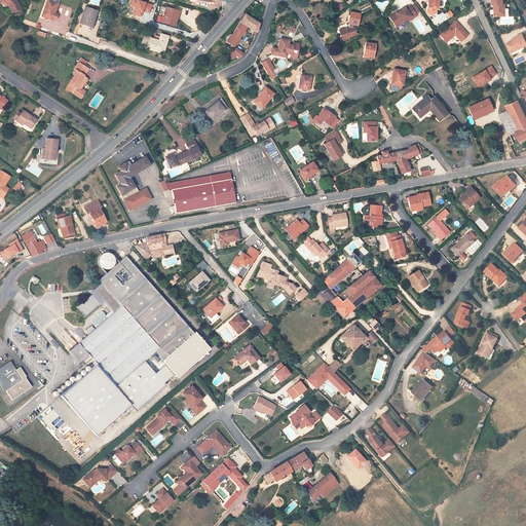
[(0,0),(0,2),(1,1),(2,1),(8,5),(12,13),(21,9),(15,0),(0,0)]
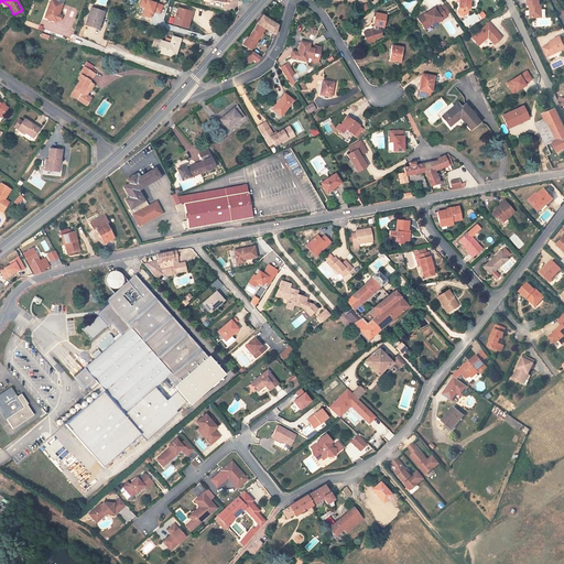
[(51,0),(44,18),(55,22),(56,20),(62,3),(51,0)]
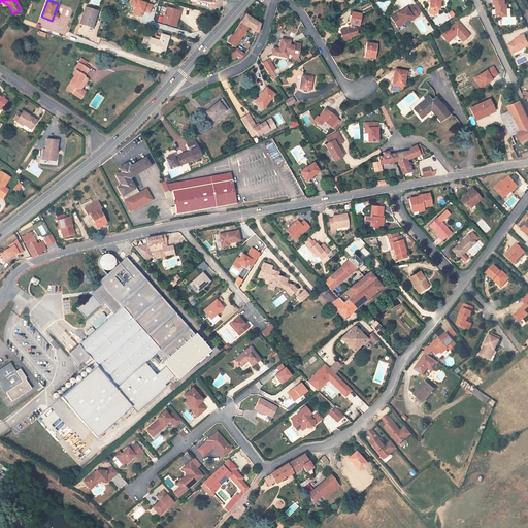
[(430,0),(430,2),(430,8),(439,9),(439,0),(430,0)]
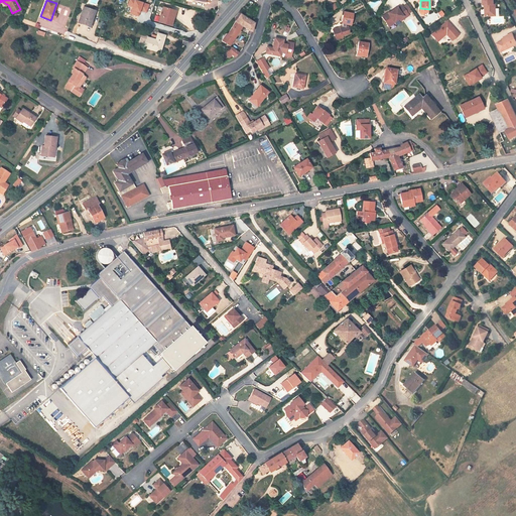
[(493,0),(483,0),(483,5),(485,5),(485,16),(494,15),(494,9),(496,9),(495,4),(494,4),(493,0)]
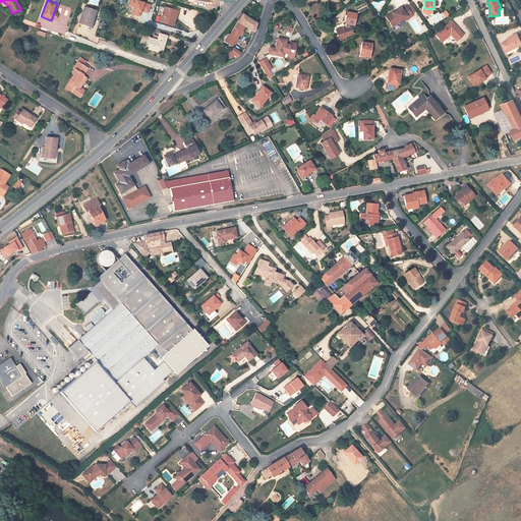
[(392,12),(386,17),(393,26),(399,22),(398,22),(403,19),(406,16),(408,18),(413,15),(406,5),(401,8),(394,12),(393,13),(392,12)]
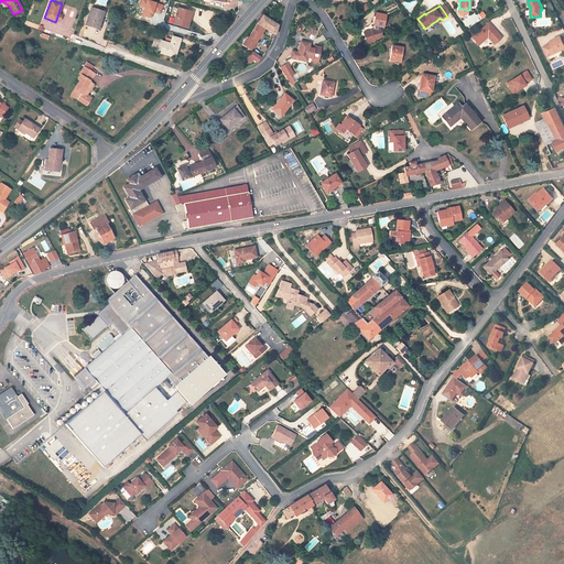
[(173,24),(185,28),(191,12),(173,7),(172,12),(176,14),(173,24)]
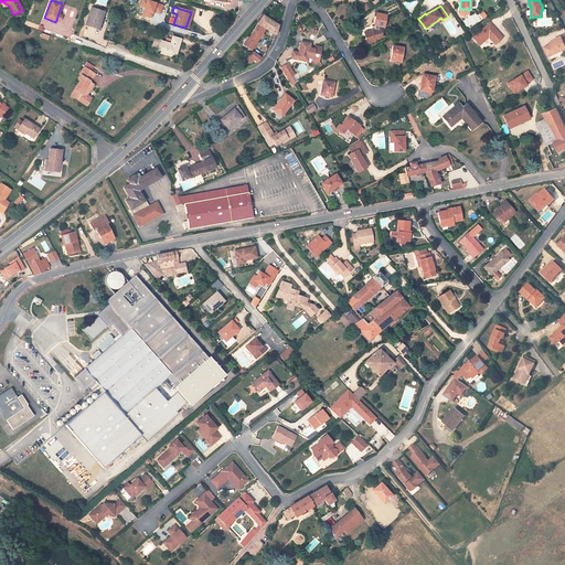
[(104,12),(92,8),(85,25),(100,30),(103,22),(100,21),(104,12)]
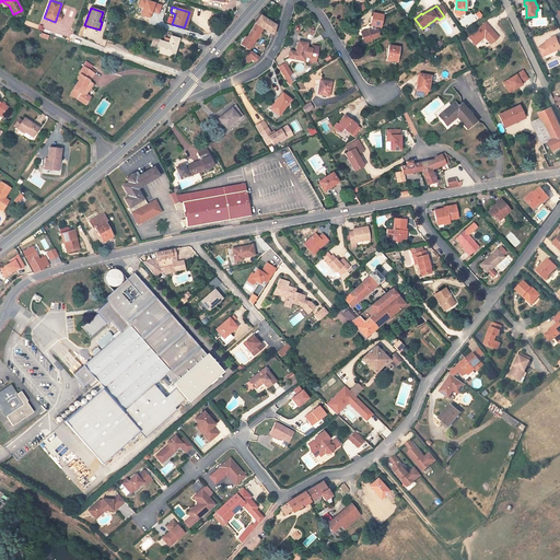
[(381,27),(383,15),(373,13),(371,25),(372,26),(371,30),(361,33),(363,41),(365,39),(366,43),(372,41),(372,39),(380,36),(377,31),(377,27),(381,27)]
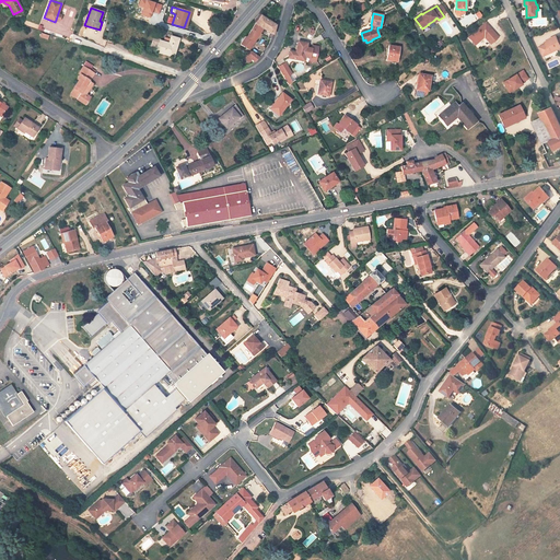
[(273,35),(276,25),(260,15),(257,22),(256,23),(263,27),(270,33),(273,35)]
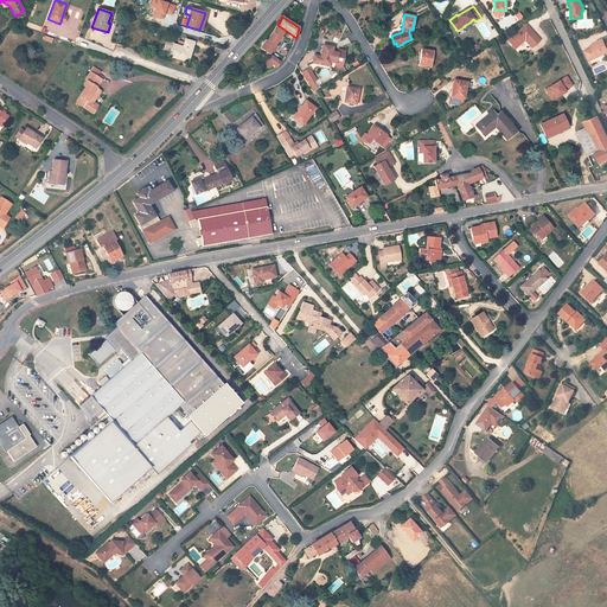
[(368,27),(371,33),(377,30),(376,27),(379,25),(378,21),(368,27)]
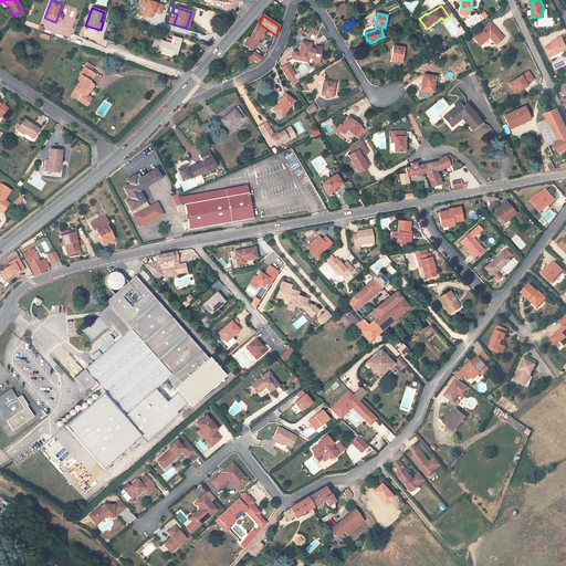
[(248,37),(242,45),(251,51),(260,38),(261,39),(264,34),(262,33),(265,28),(259,23),(250,38),(248,37)]
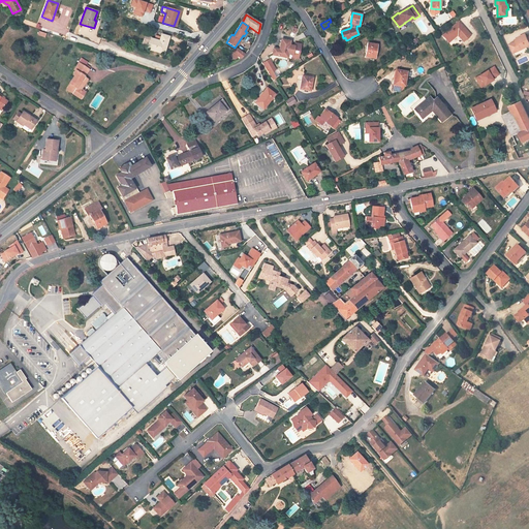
[(442,35),(446,40),(447,38),(450,38),(452,40),(458,35),(464,41),(470,35),(458,22),(442,35)]
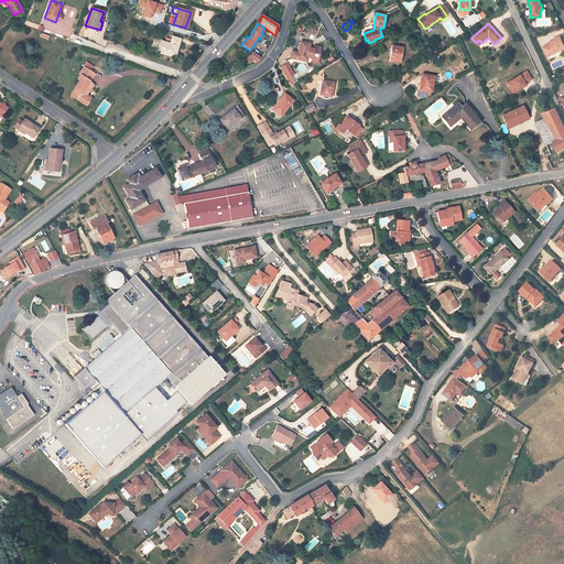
[(156,52),(173,57),(175,50),(177,51),(181,40),(172,36),(172,38),(171,43),(170,44),(161,41),(161,39),(155,36),(152,44),(159,46),(158,49),(156,52)]
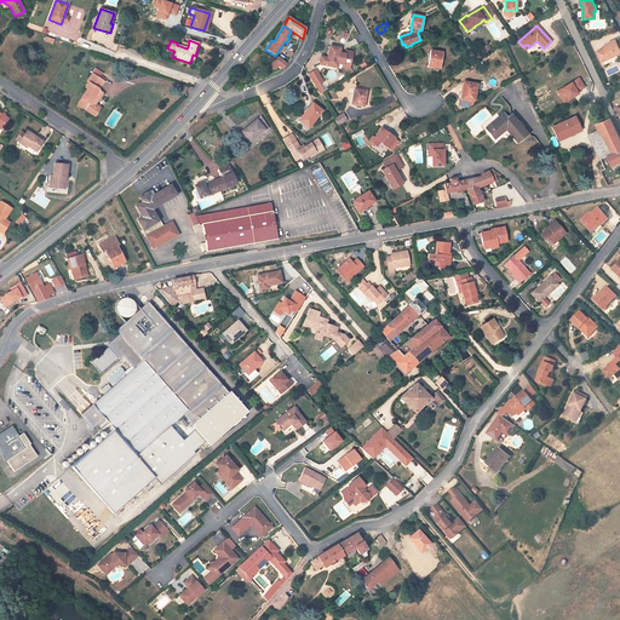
[(597,52),(602,62),(619,52),(619,49),(618,44),(615,40),(606,45),(607,46),(607,47),(604,49),(597,52)]
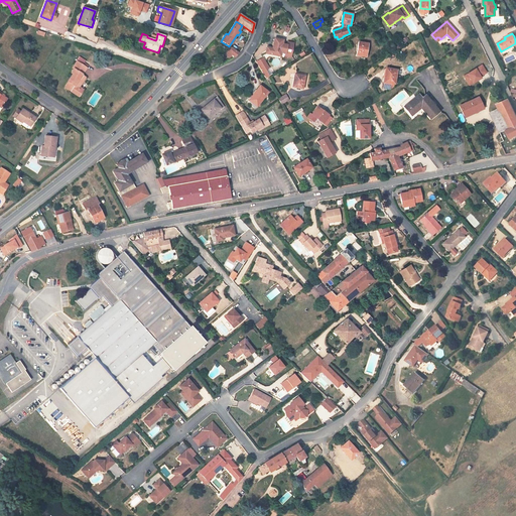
[(267,47),(266,53),(280,56),(281,52),(285,53),(285,56),(291,57),(293,43),(287,42),(287,45),(282,44),(283,40),(274,38),(273,48),(267,47)]
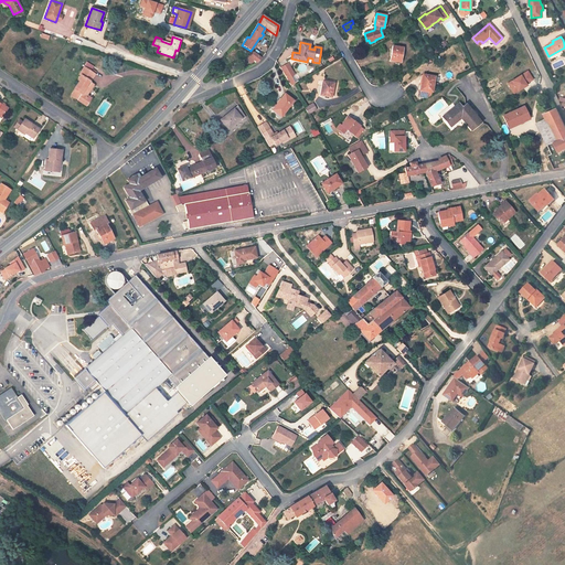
[(401,63),(403,48),(393,46),(391,61),(401,63)]
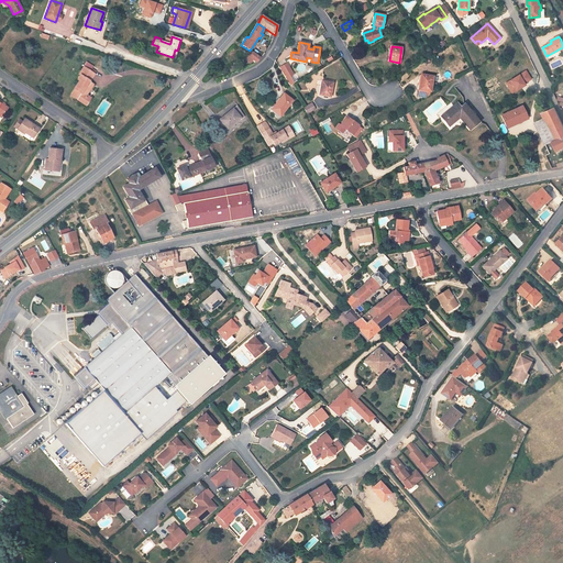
[(256,63),(261,58),(253,52),(247,54),(244,58),(251,63),(253,59),(256,63)]
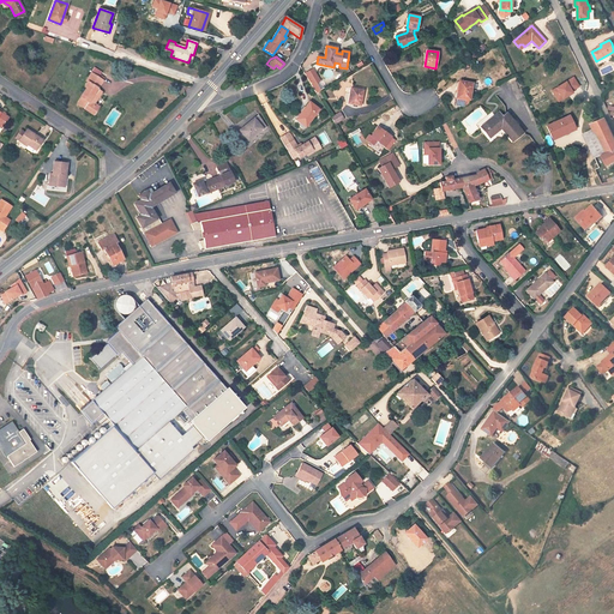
[(312,65),(305,70),(314,83),(319,90),(324,86),(312,65)]
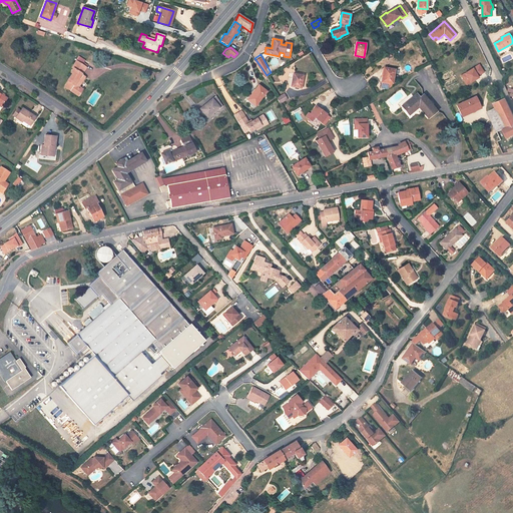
[(77,61),(76,61),(72,68),(73,68),(71,72),(72,73),(67,81),(68,81),(70,82),(66,88),(78,95),(81,90),(76,86),(84,75),(82,74),(86,67),(85,67),(77,61)]
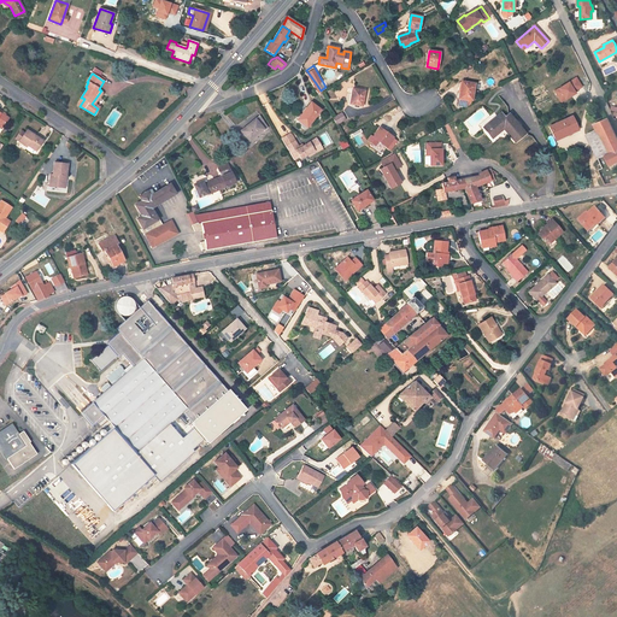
[(475,83),(462,82),(460,93),(460,98),(459,98),(458,106),(468,107),(471,106),(475,83)]
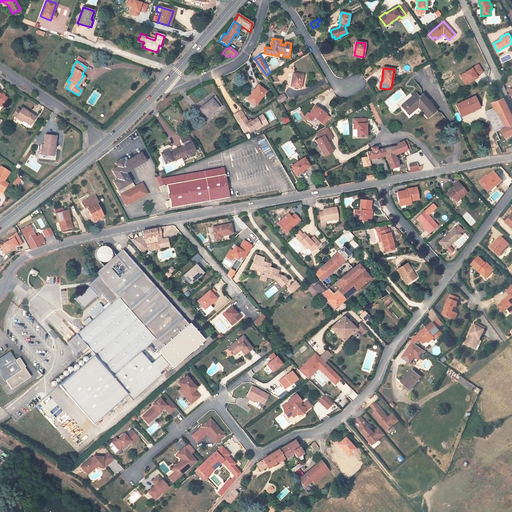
[(303,75),(293,74),(292,82),(291,82),(290,86),(300,88),(303,75)]
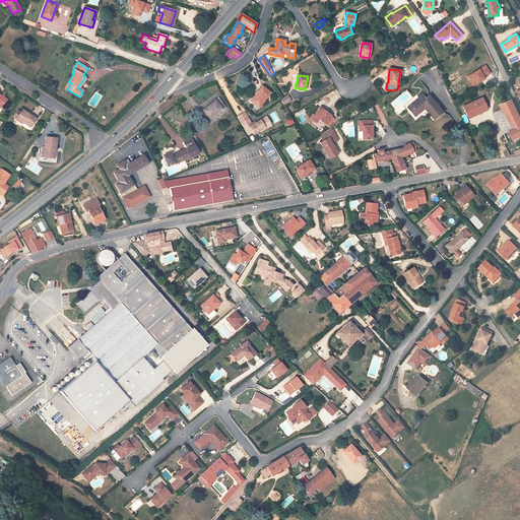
[(79,87),(86,77),(85,76),(77,87),(82,91),(83,90),(79,87)]
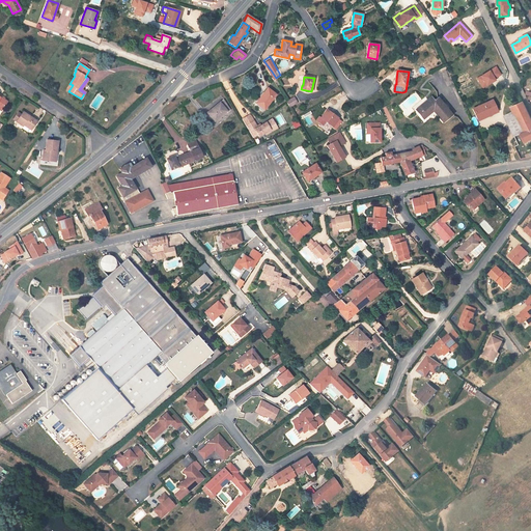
[(264,92),(256,104),(259,107),(258,108),(262,112),(264,110),(276,94),(268,88),(264,92)]
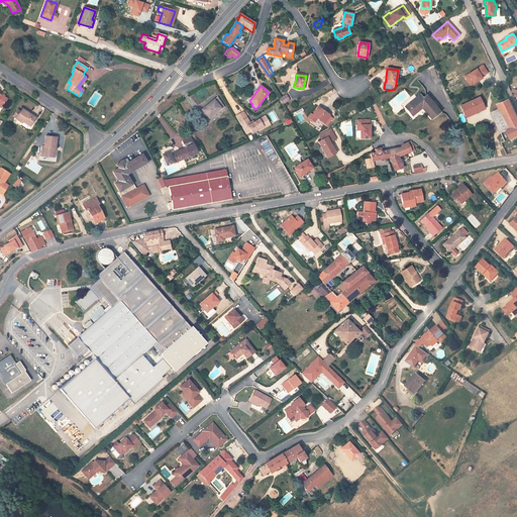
[(286,95),(279,99),(282,104),(290,100),(286,95)]
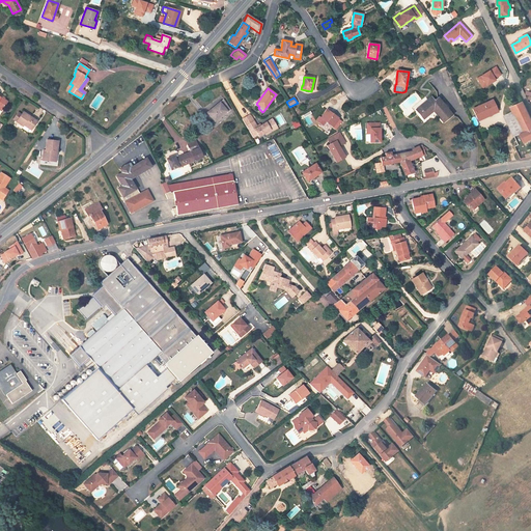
[(452,115),(438,98),(434,101),(430,98),(422,104),(425,108),(418,114),(423,119),(432,111),(435,109),(436,111),(435,112),(443,122),(452,115)]
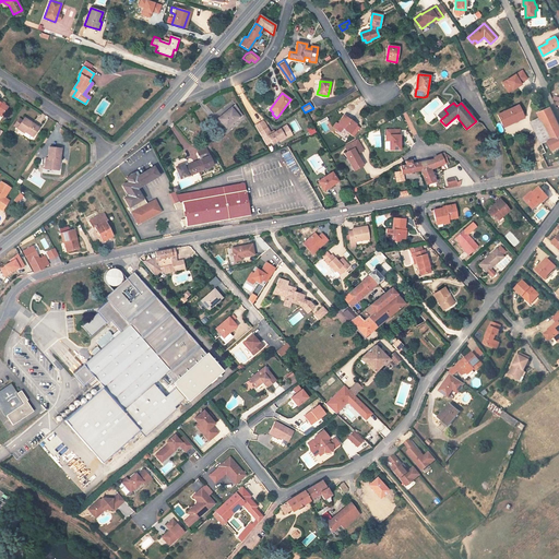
[(236,105),(232,108),(238,117),(240,119),(244,116),(236,105)]
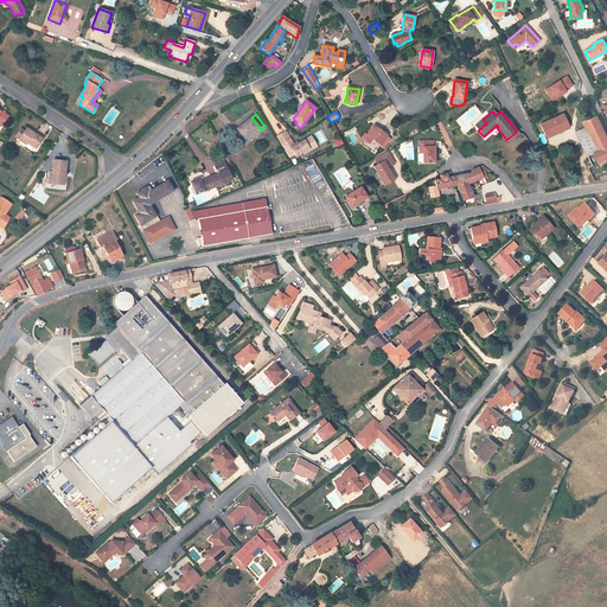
[(562,115),(541,125),(545,136),(557,132),(557,133),(568,128),(562,115)]
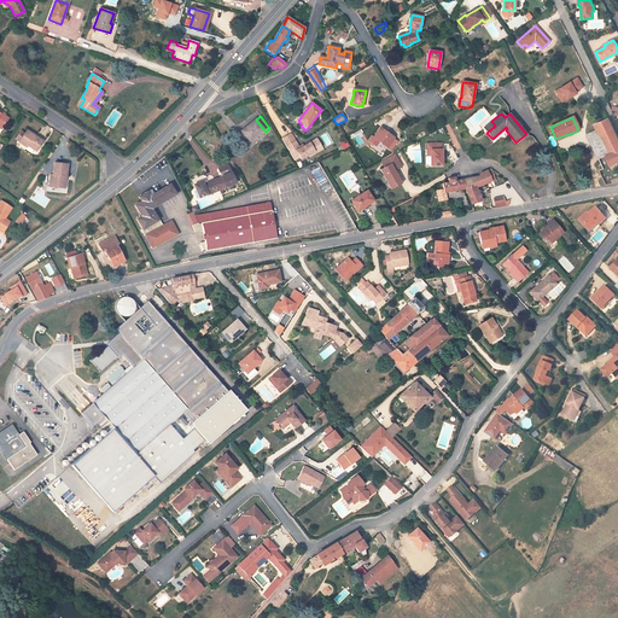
[(617,136),(608,118),(595,124),(598,130),(602,135),(611,153),(606,156),(610,165),(617,161),(617,136)]
